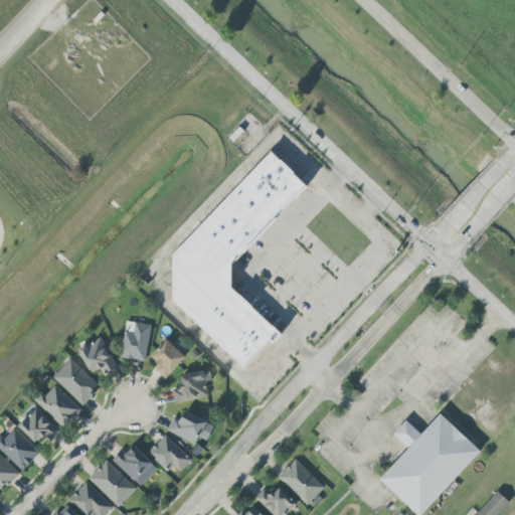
[(232,289),(280,333),(245,368),(171,299),(172,258),(270,153),(306,188),(231,268),(232,289)]
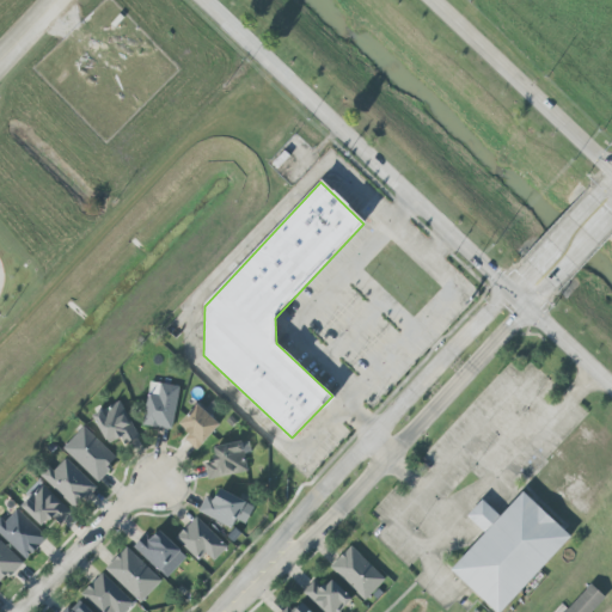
[(179,387),(150,383),(142,426),(172,430),(179,387)]
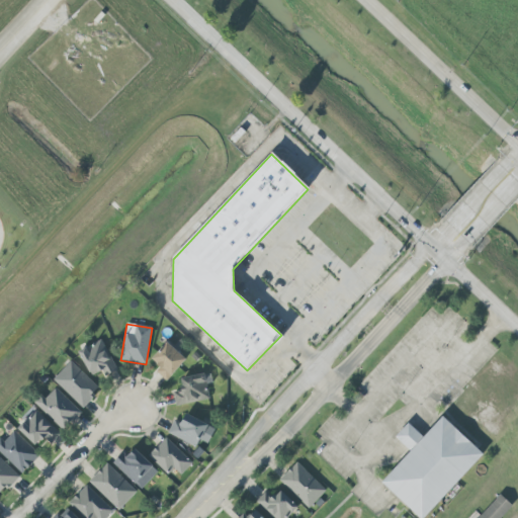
[(79,351),(91,376),(102,371),(104,376),(116,370),(102,340),(79,351)]
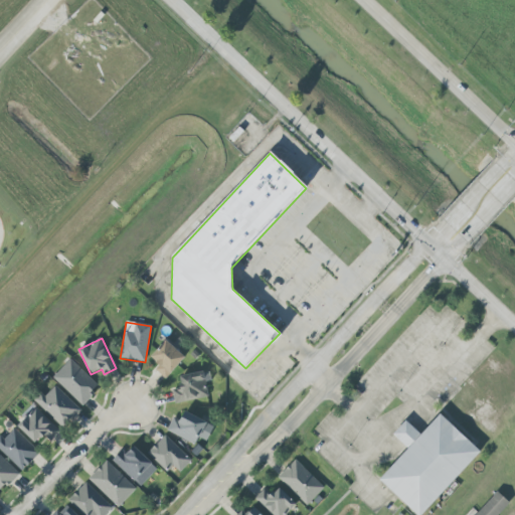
[(151,357),(160,365),(156,370),(165,379),(185,358),(167,340),(151,357)]
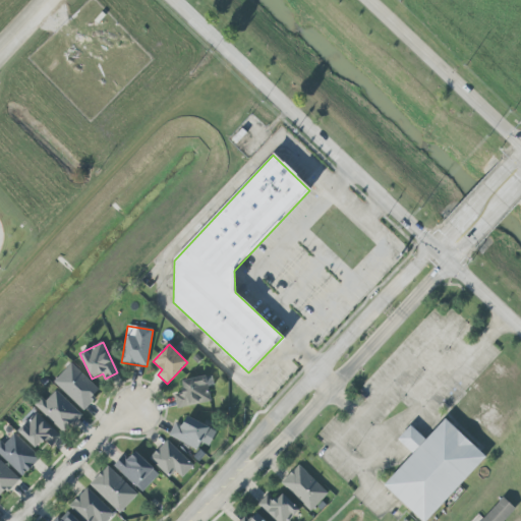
[(101,392),(71,363),(54,382),(82,410),(101,392)]
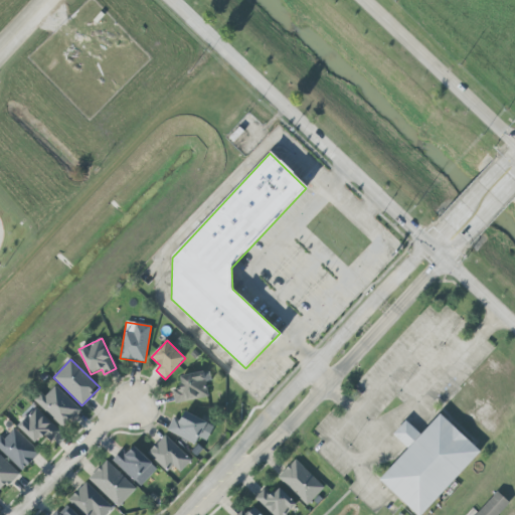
[(179,377),(181,388),(172,390),(175,403),(208,397),(205,382),(211,380),(209,370),(179,377)]
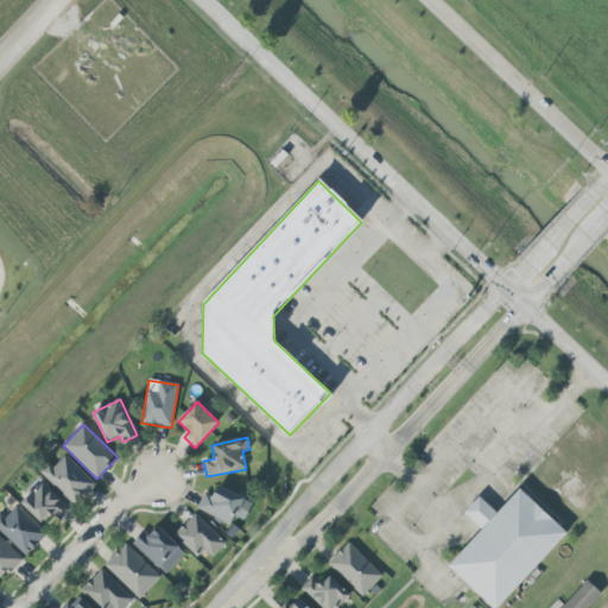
[(43,475),(76,506),(96,485),(63,454),(43,475)]
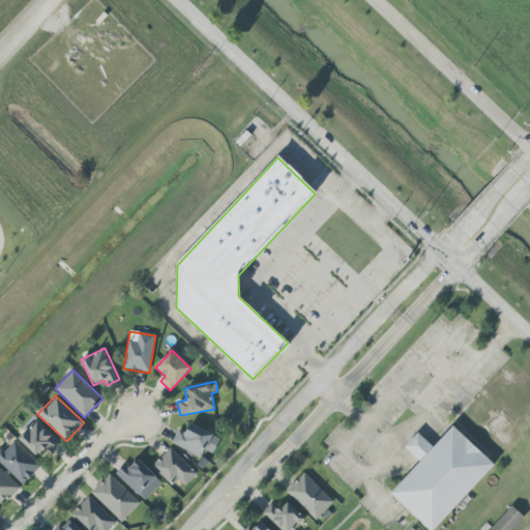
[(54,455),(63,441),(32,421),(20,442),(39,454),(43,449),(54,455)]
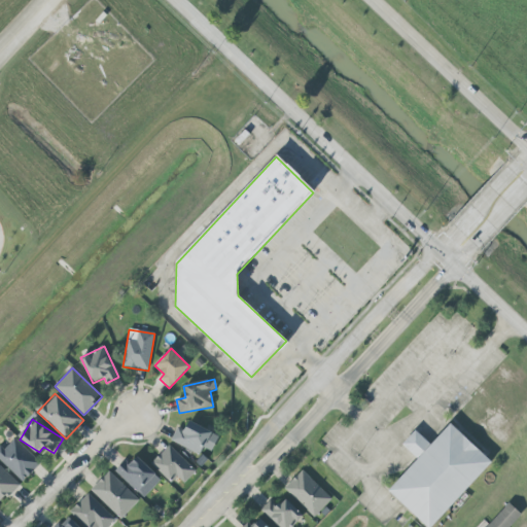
[(171,443),(200,454),(203,448),(212,452),(218,434),(188,422),(185,431),(176,428),(171,443)]
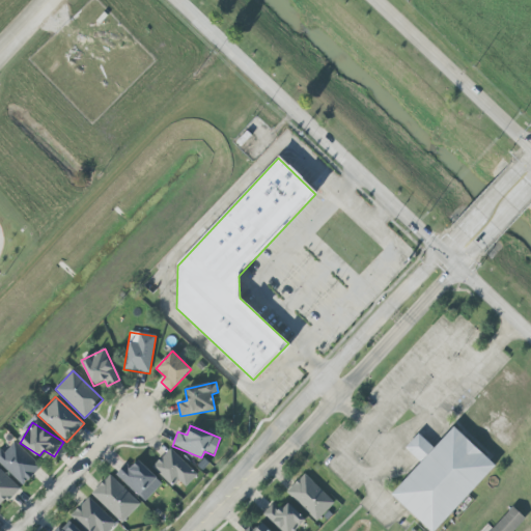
[(432,530),(430,530),(391,495),(453,427),(495,466),(432,530)]
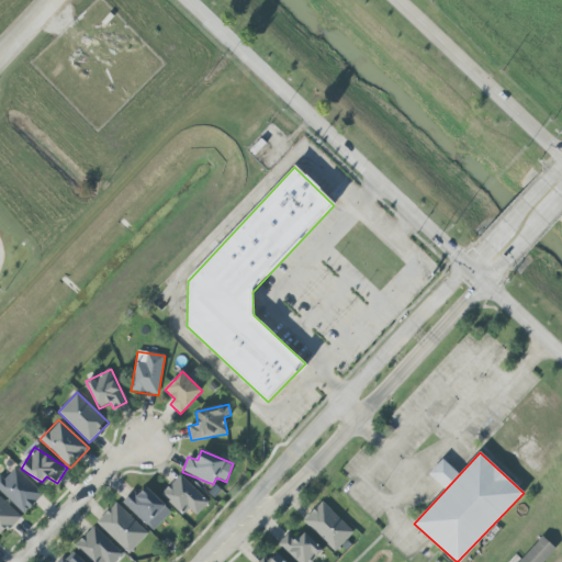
[(43,496),(17,468),(4,479),(1,475),(0,475),(0,490),(23,515),(43,496)]
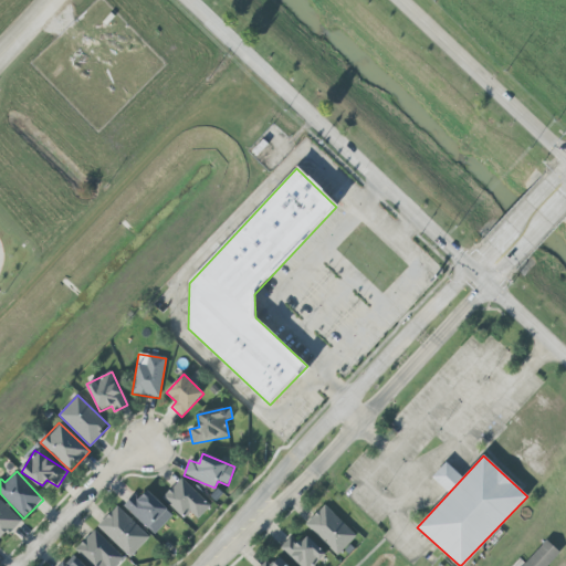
[(190,512),(198,520),(210,506),(181,479),(163,499),(184,519),(190,512)]
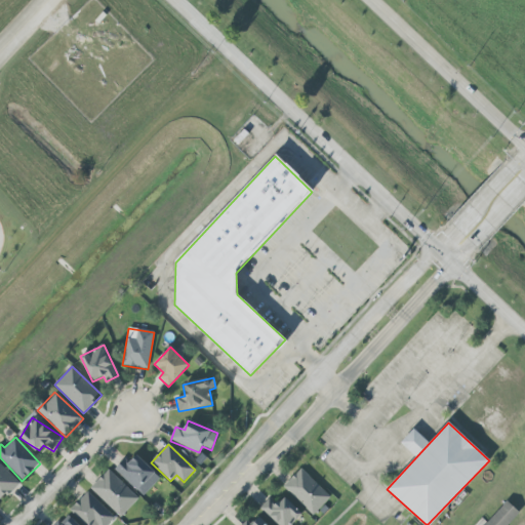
[(128,463),(124,459),(114,470),(143,496),(160,478),(136,455),(128,463)]
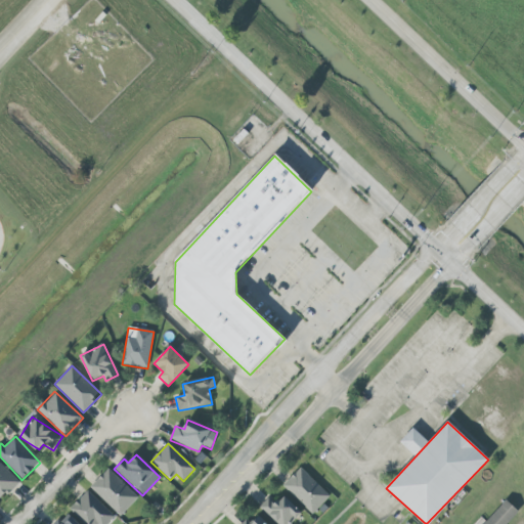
[(0,498),(1,500),(19,481),(0,463),(0,498)]
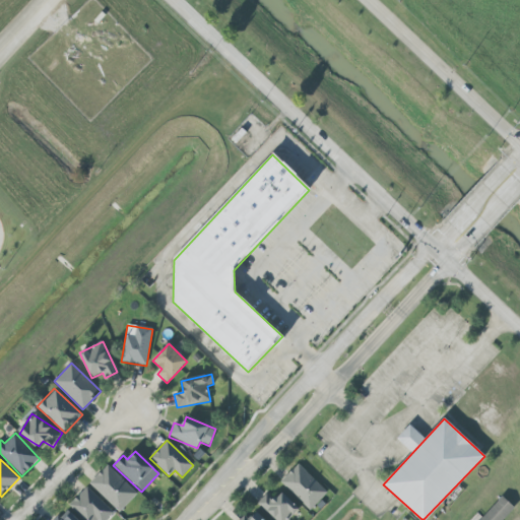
[(328,493),(298,464),(280,482),(311,510),(328,493)]
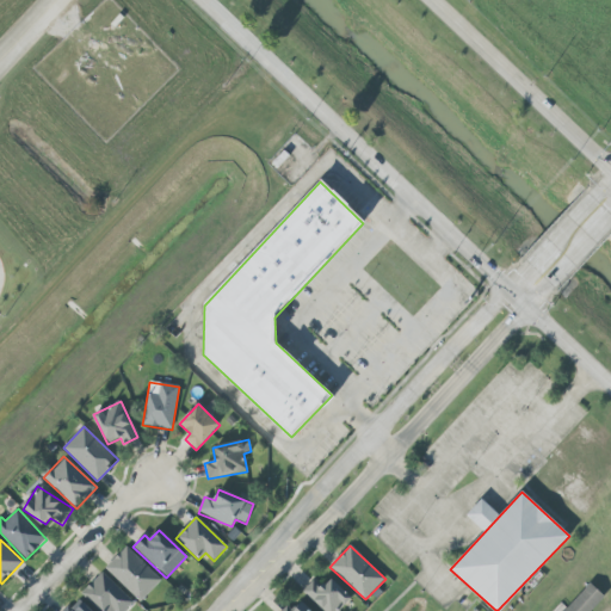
[(141,603),(161,580),(125,547),(105,568),(141,603)]
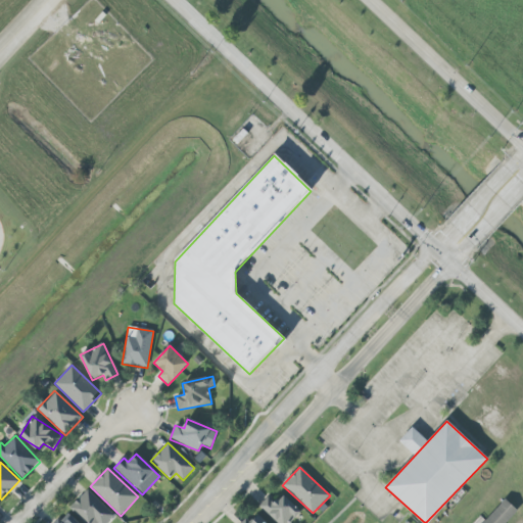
[(106,522),(114,516),(87,489),(70,508),(86,522),(106,522)]
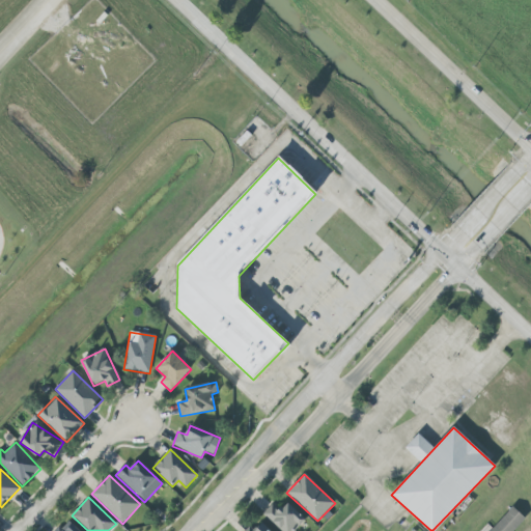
[(287,503),(280,510),(273,503),(262,513),(280,530),(294,530),(305,520),(287,503)]
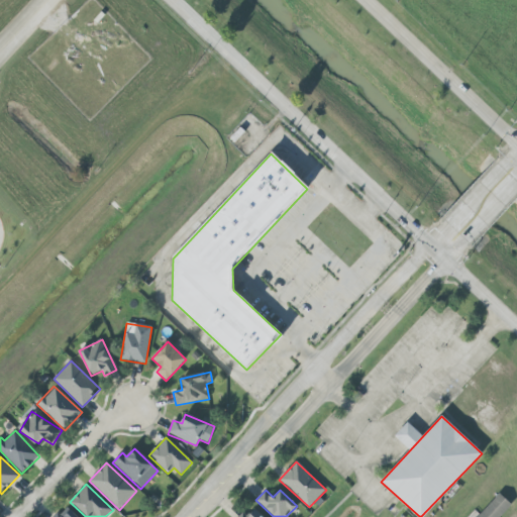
[(500,516),(512,505),(499,494),(477,516),(500,516)]
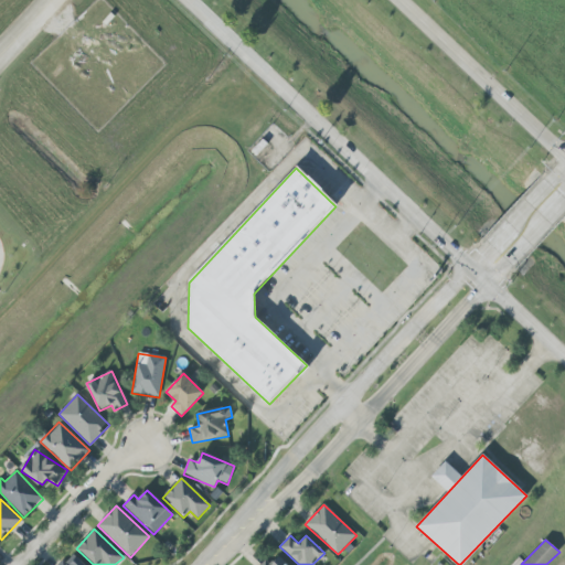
[(60,564),(84,564),(72,553),(60,564)]
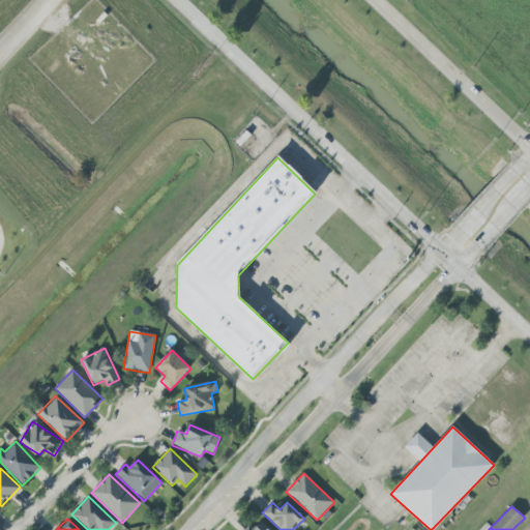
All buildings are outlined.
